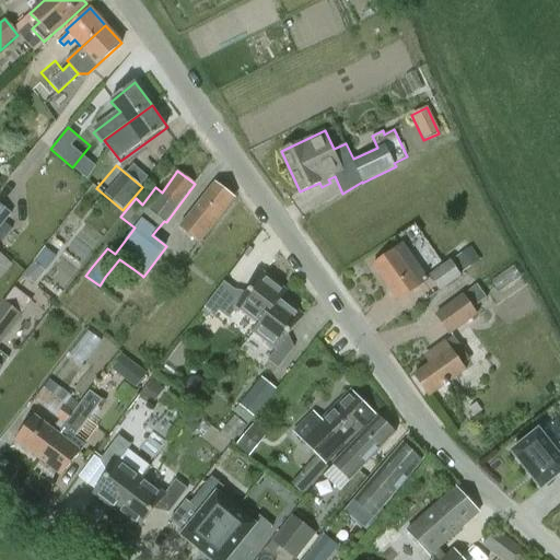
[(234,198),(214,184),(179,229),(199,243),(234,198)]
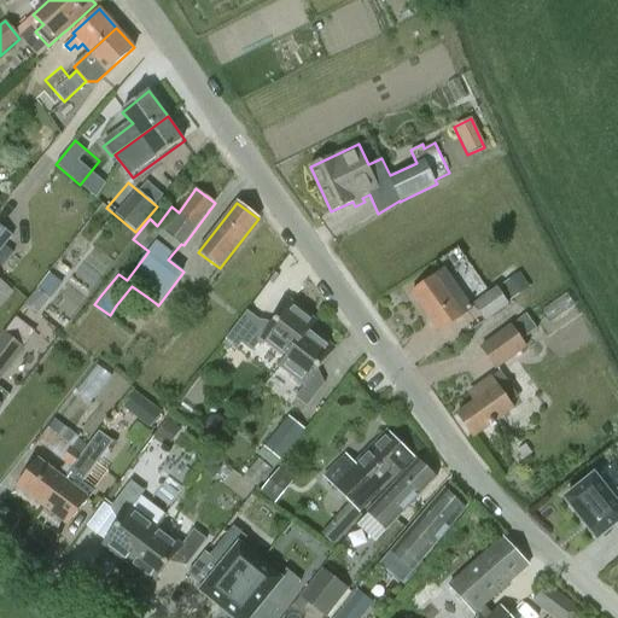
[(0,248),(11,235),(0,227),(0,248)]
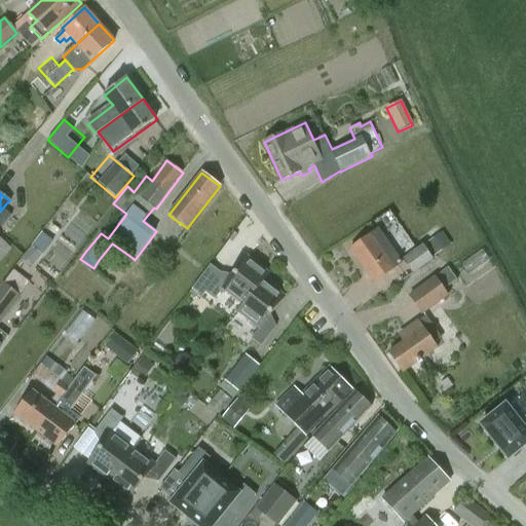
[(374,282),(401,263),(377,229),(350,249),(374,282)]
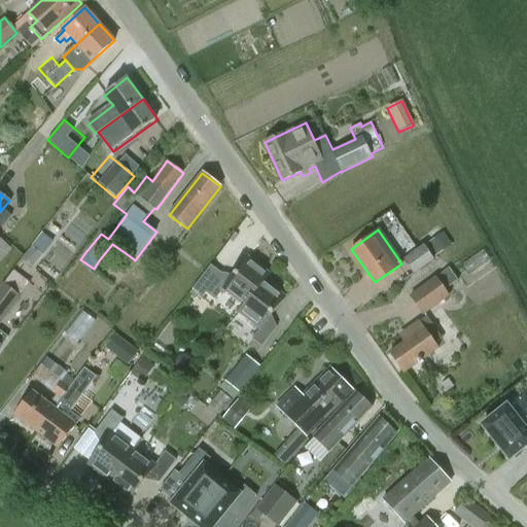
[(21,258),(32,267),(53,241),(41,233),(21,258)]
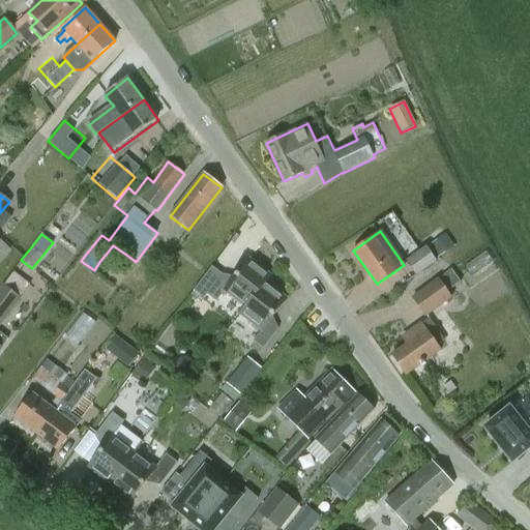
[(0,262),(11,249),(0,239),(0,262)]
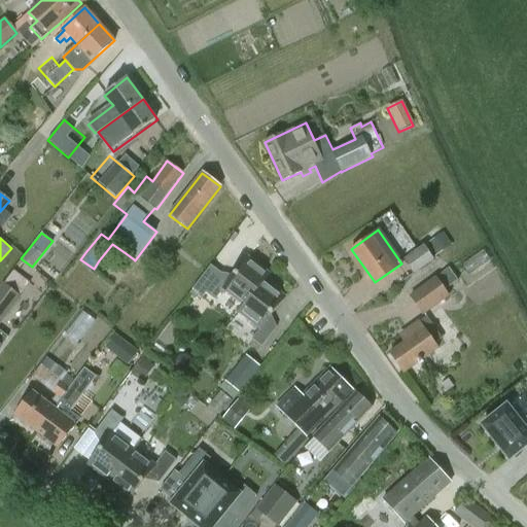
[(434,259),(424,245),(402,259),(414,275),(434,259)]
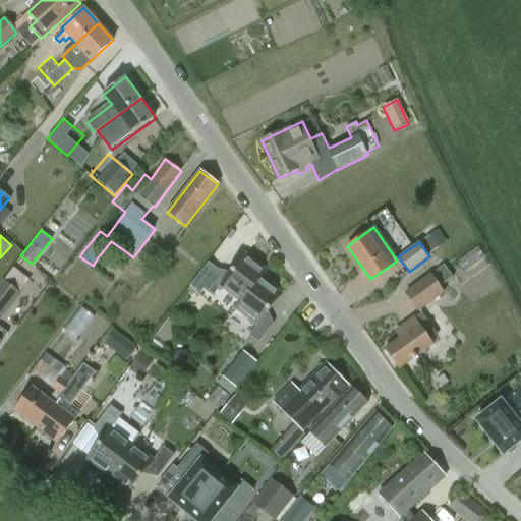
[(464,272),(484,258),(477,247),(457,262),(464,272)]
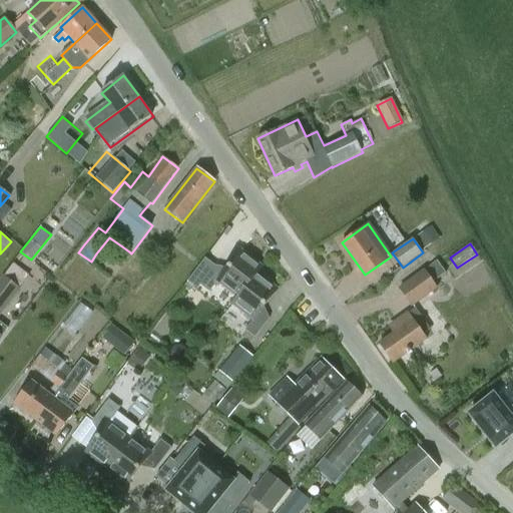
[(217,282),(237,298),(255,274),(257,274),(263,267),(240,250),(227,268),(214,267),(204,260),(183,287),(190,292),(193,287),(196,290),(200,285),(209,292),(217,282)]
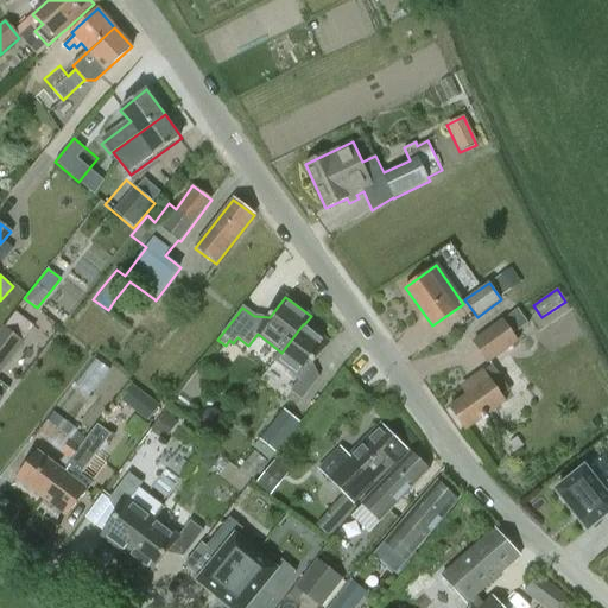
[(502,320),(472,341),(488,365),(519,342),(514,335),(529,324),(518,309),(504,320),(502,320)]
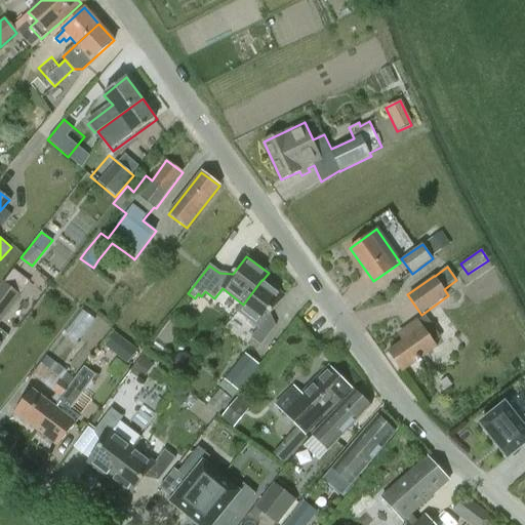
[(3,282),(0,285),(0,323),(22,295),(21,294),(30,282),(14,270),(4,282),(3,282)]
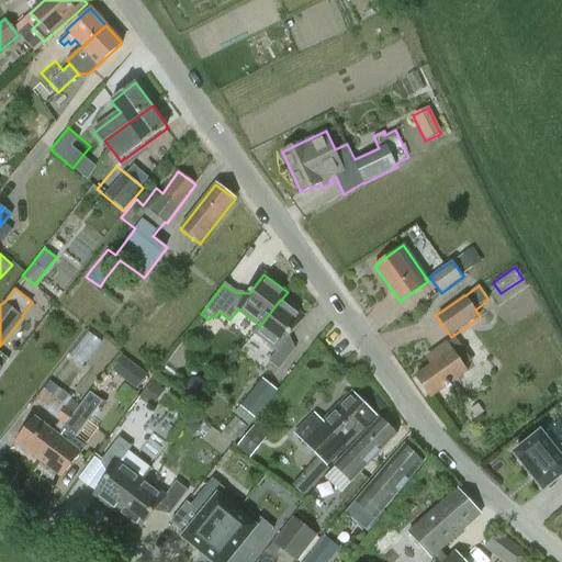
[(280,300),(260,326),(255,333),(277,350),(268,361),(279,370),(295,349),(289,336),(303,317),(281,300),(280,300)]
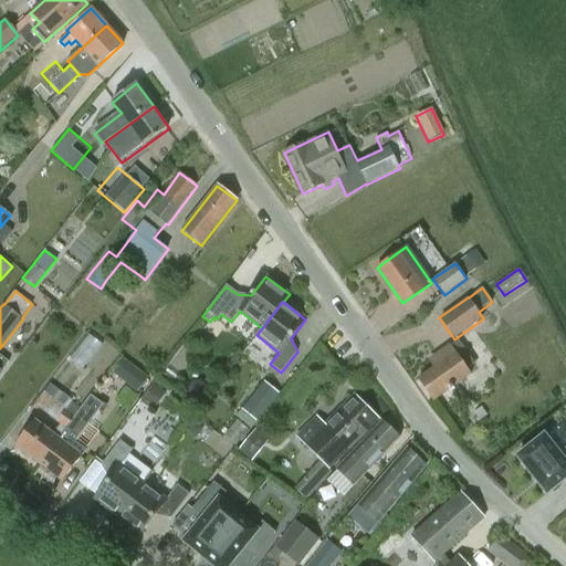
[(83,368),(102,343),(88,333),(70,358),(83,368)]
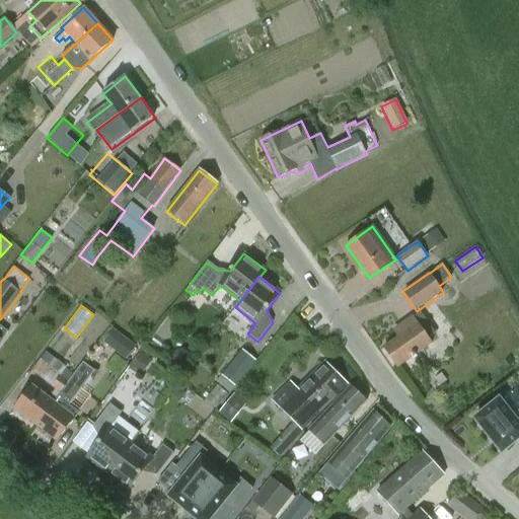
[(431,344),(413,316),(395,328),(400,336),(384,347),(397,367),(431,344)]
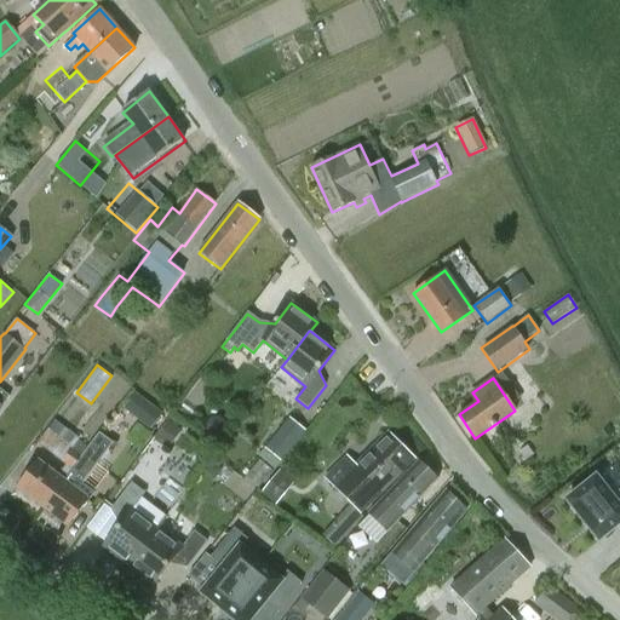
[(0,408),(1,407),(10,396),(0,389),(0,408)]
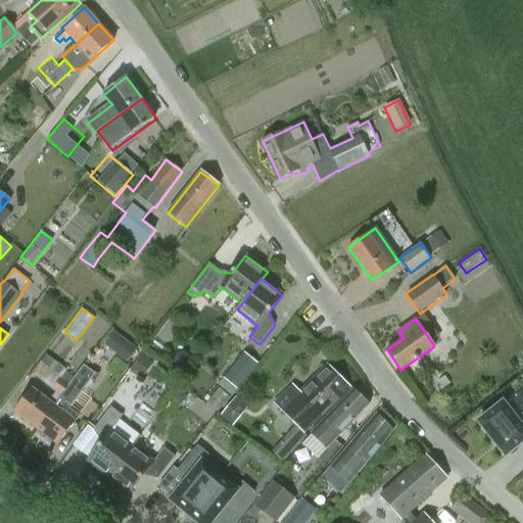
[(137,349),(113,332),(104,345),(127,363),(137,349)]
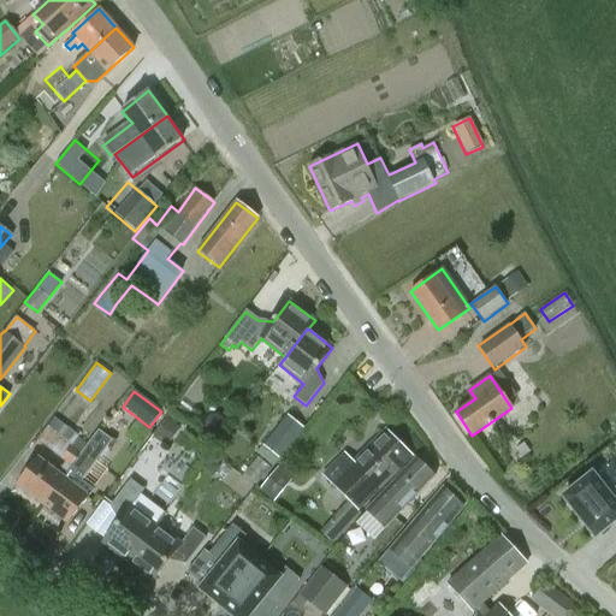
[(272,468),(279,460),(304,430),(286,415),(256,454),(272,468)]
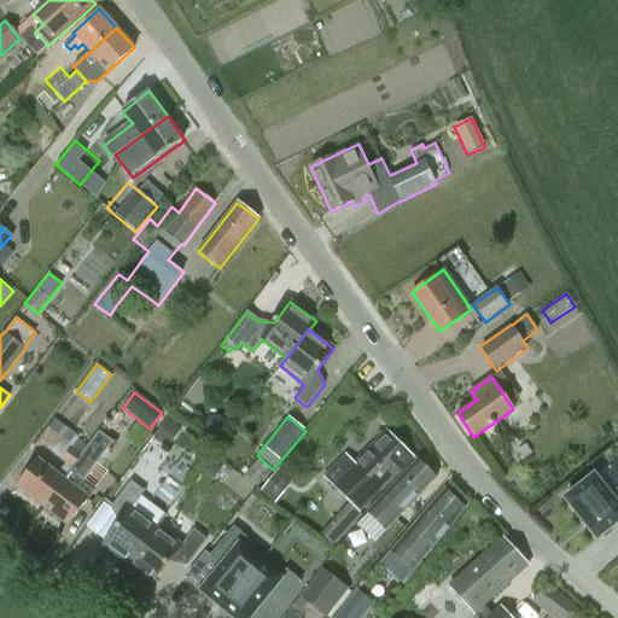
[(17,487),(44,506),(88,447),(77,439),(79,438),(81,435),(77,432),(75,435),(54,419),(38,442),(62,460),(62,461),(65,464),(58,474),(36,459),(17,487)]
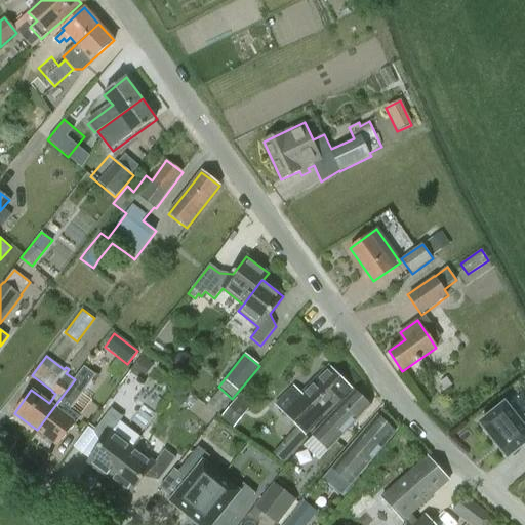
[(352,389),(329,366),(301,395),(293,388),(274,405),(304,437),(352,389)]
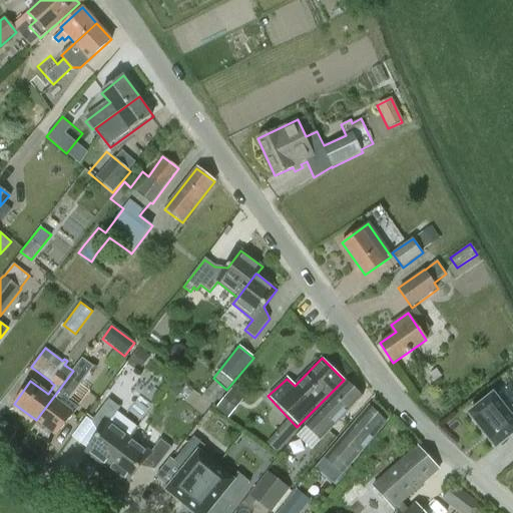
[(93,367),(82,359),(73,371),(36,420),(57,436),(74,414),(65,407),(93,367)]
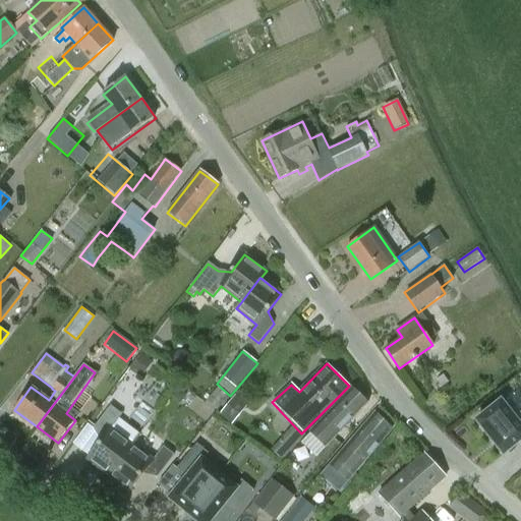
[(350,388),(325,415),(309,431),(311,433),(302,444),(316,457),(326,447),(367,403),(350,388)]
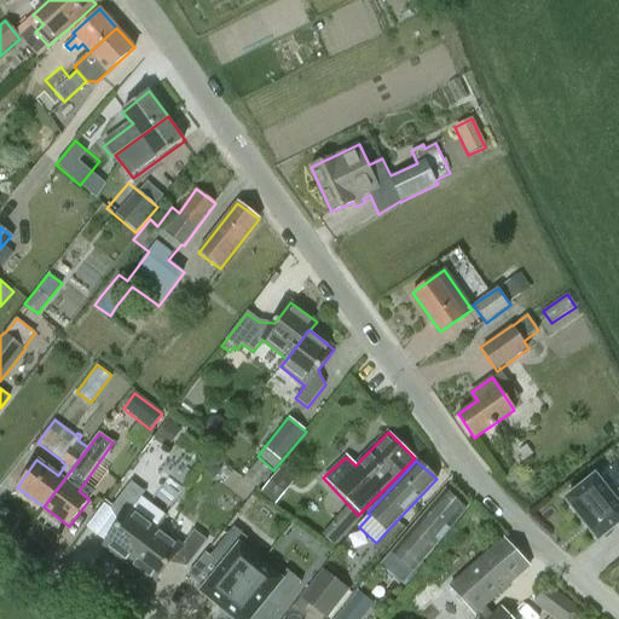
[(275,507),(294,482),(278,470),(260,493),(275,507)]
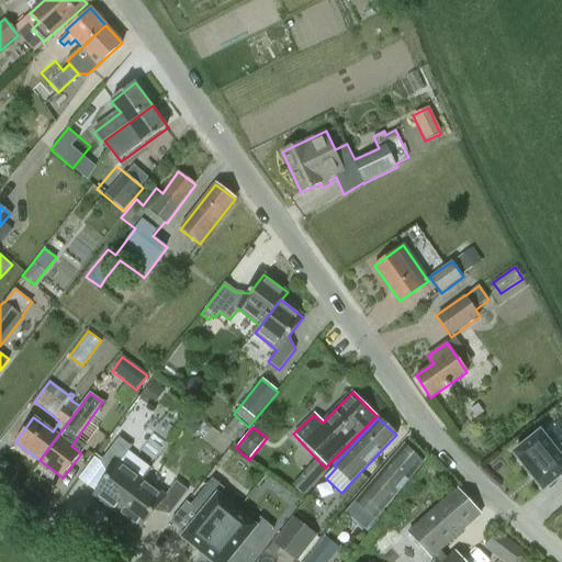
[(93,495),(116,513),(143,480),(120,462),(132,447),(119,437),(100,462),(109,476),(93,495)]
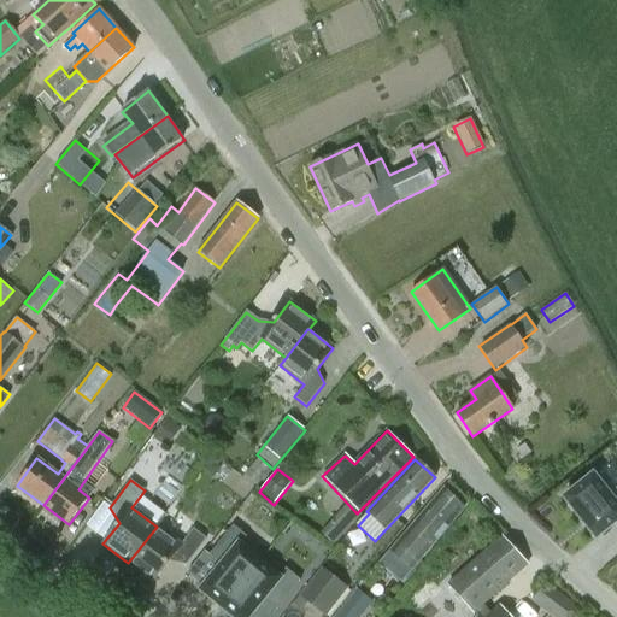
[(592,482),(564,506),(598,536),(616,521),(616,493),(609,500),(592,482)]
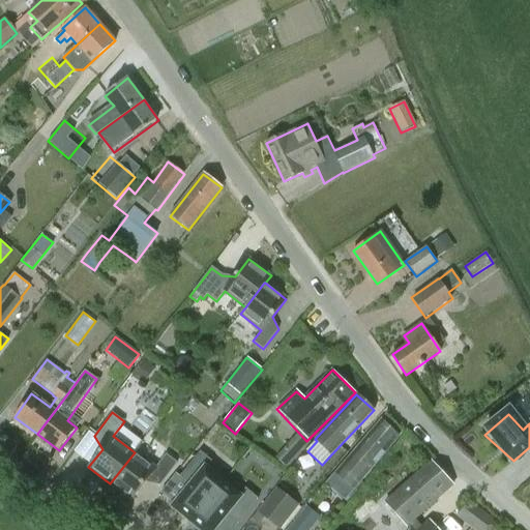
[(373,467),(399,436),(381,419),(356,449),(335,475),(352,490),(373,467)]
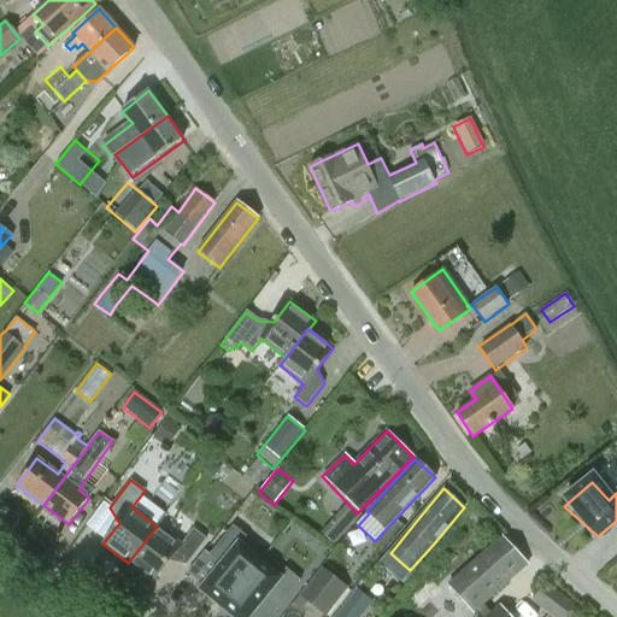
[(338,511),(321,535),(331,542),(348,519),(338,511)]
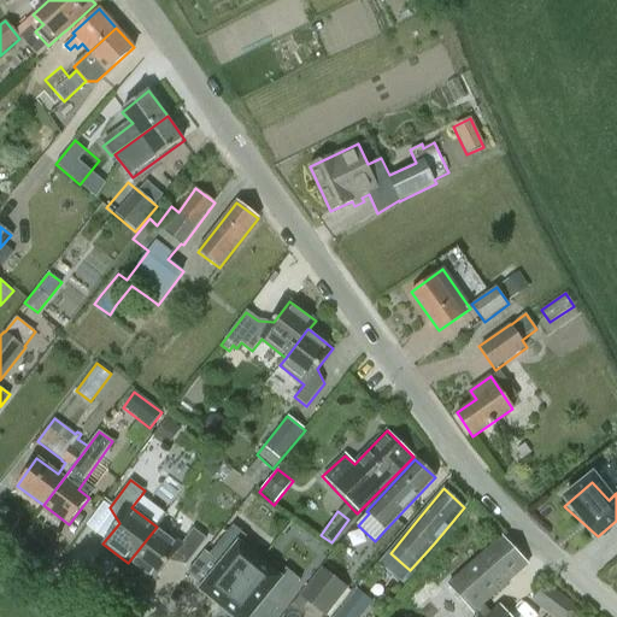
[(186,565),(206,539),(193,529),(181,545),(157,527),(128,563),(153,582),(169,562),(186,565)]
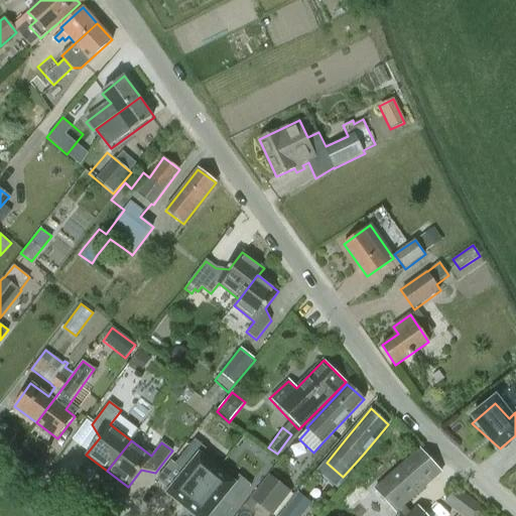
[(397,512),(439,473),(418,449),(376,488),(397,512)]
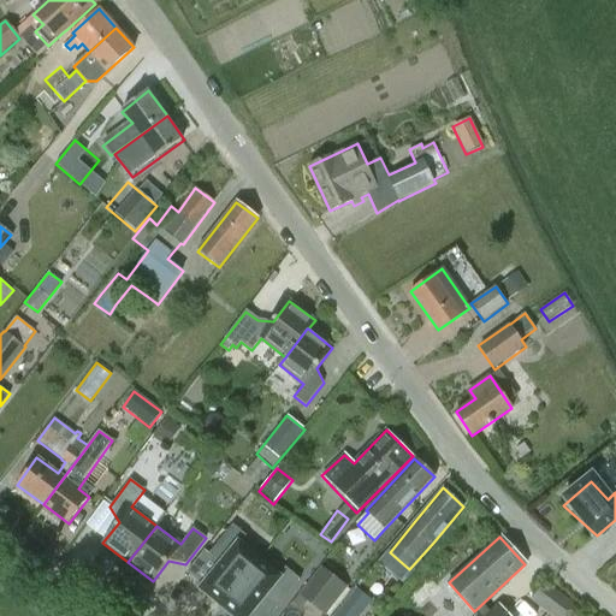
[(201,586),(223,605),(254,568),(232,549),(201,586)]
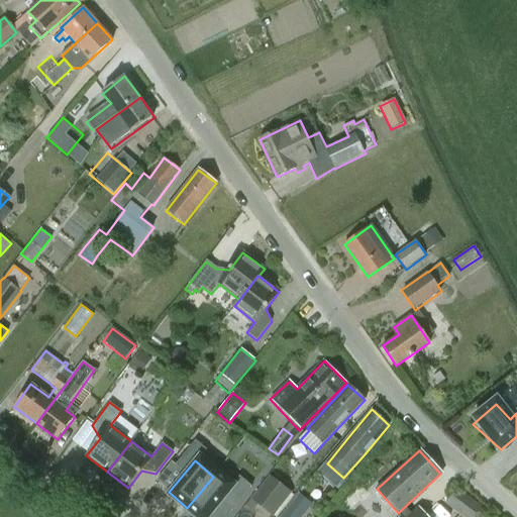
[(291,492),(269,476),(265,480),(250,498),(273,516),(291,492)]
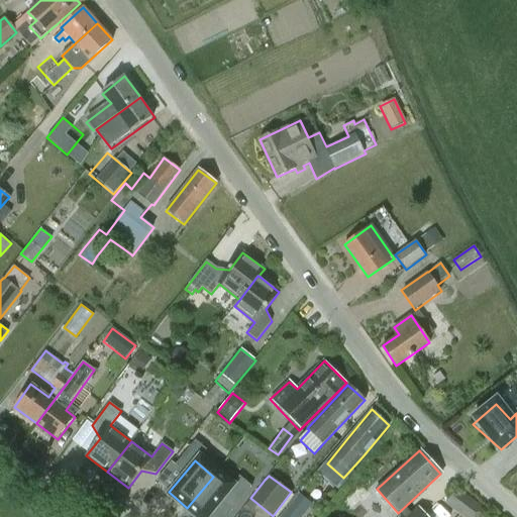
[(214,477),(188,508),(198,516),(213,516),(233,494),(214,477)]
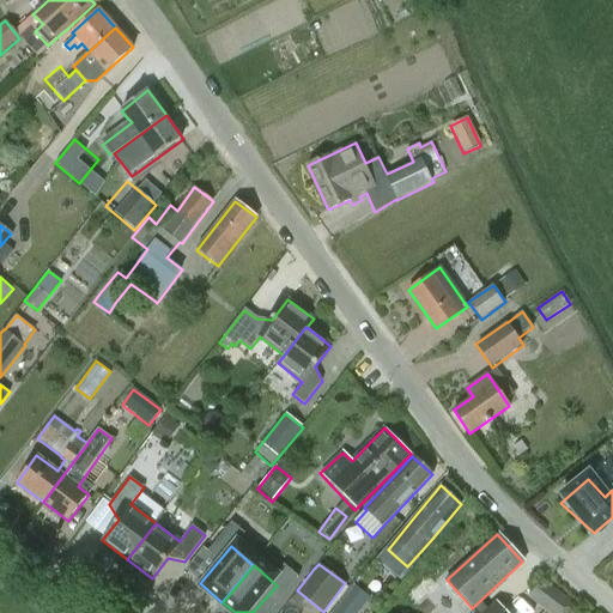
[(358,612),(371,599),(354,586),(331,612),(358,612)]
